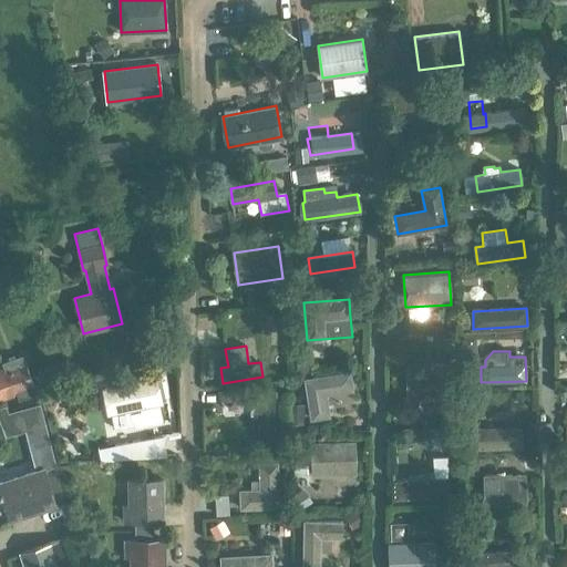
[(0,370),(0,383),(6,399),(18,394),(20,400),(37,393),(23,356),(3,363),(6,369),(0,370)]
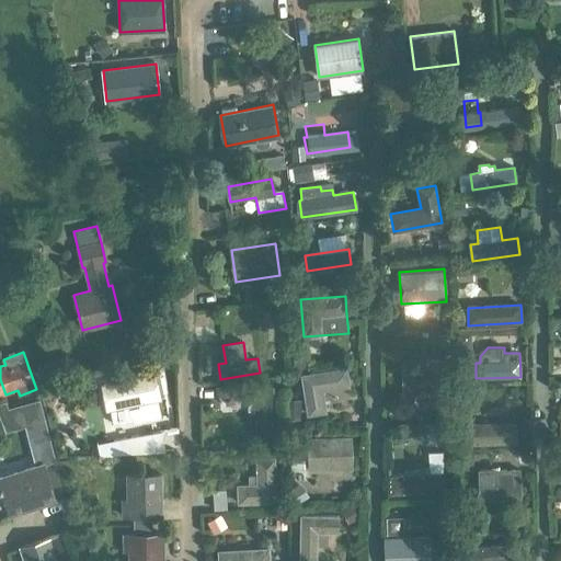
[(404,393),(444,395),(444,361),(404,359),(404,393)]
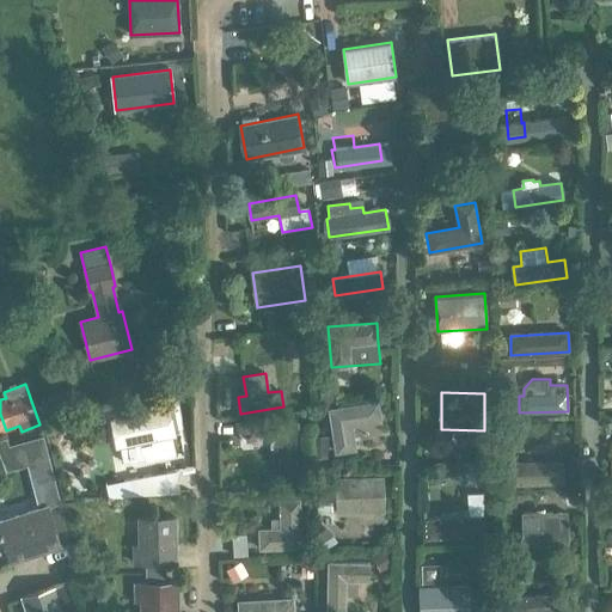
[(336,452),(355,450),(352,426),(380,421),(378,403),(330,410),(336,452)]
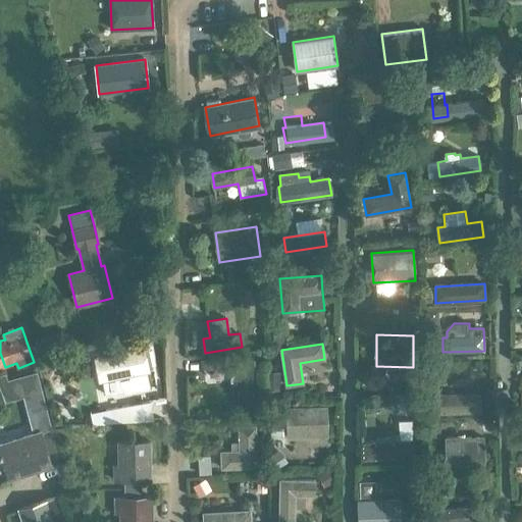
[(119,378),(149,372),(144,348),(96,358),(101,382),(103,381),(106,396),(124,392),(123,386),(121,386),(119,378)]
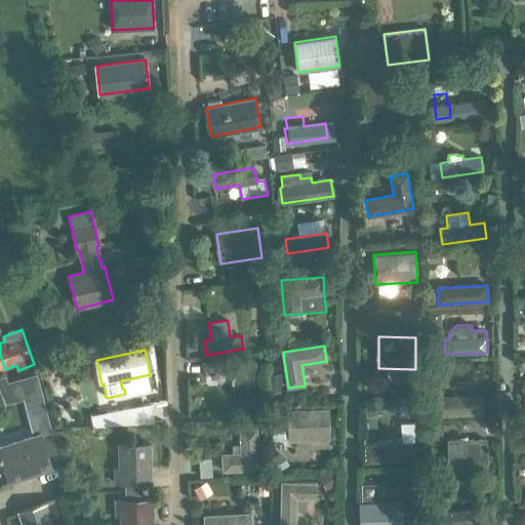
[(257,363),(239,364),(221,365),(225,410),(260,408),(257,363)]
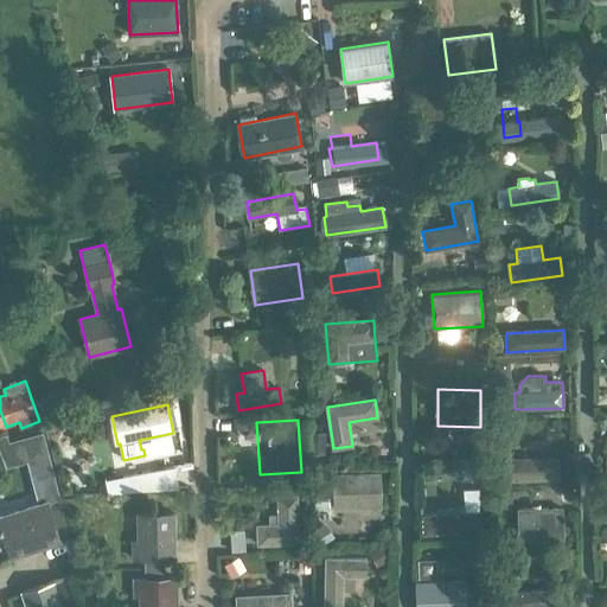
[(218,451),(221,462),(241,458),(238,446),(218,451)]
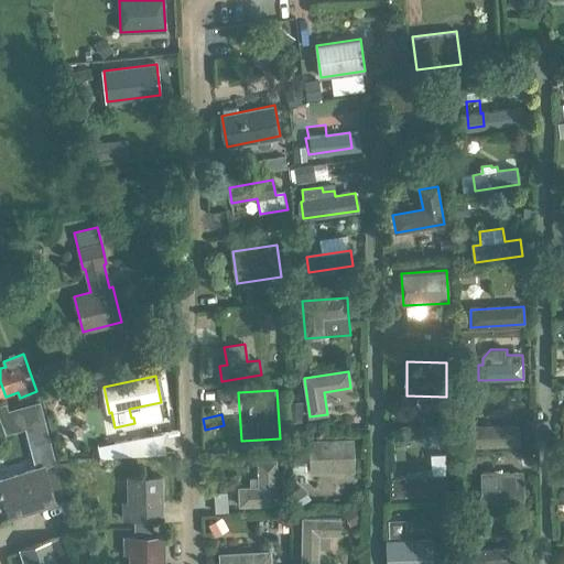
[(519,426),(465,427),(448,427),(448,446),(519,445),(519,426)]
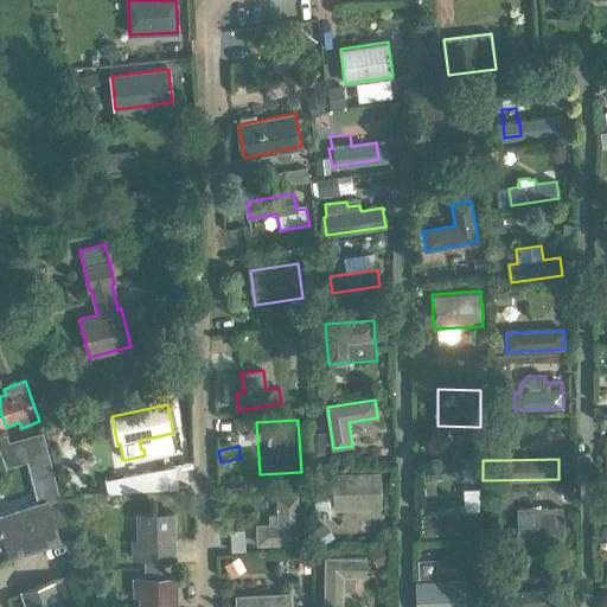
[(159,490),(155,470),(129,475),(104,480),(108,493),(133,491),(159,490)]
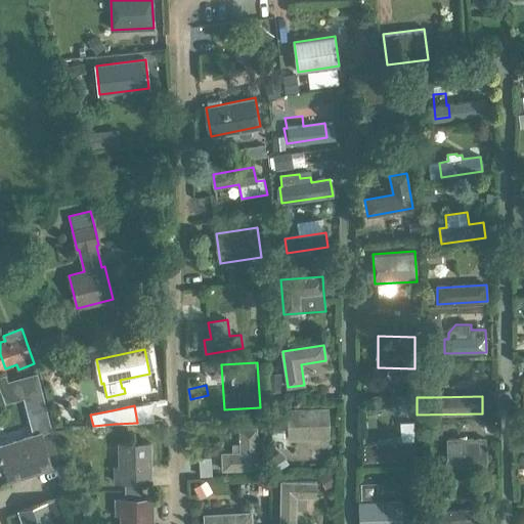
[(286,409),(287,439),(328,438),(326,408),(286,409)]
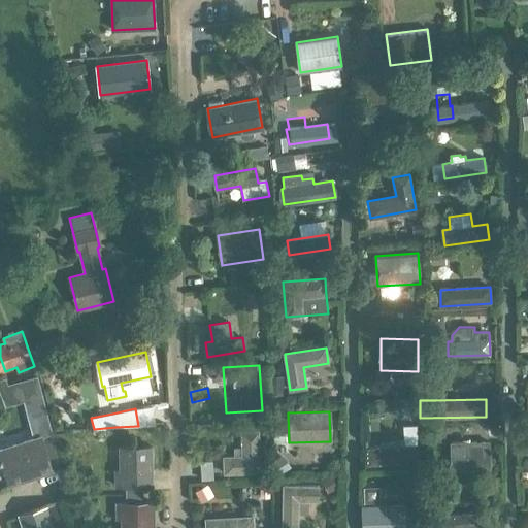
[(259,472),(258,431),(241,431),(242,457),(224,457),(224,473),(259,472)]
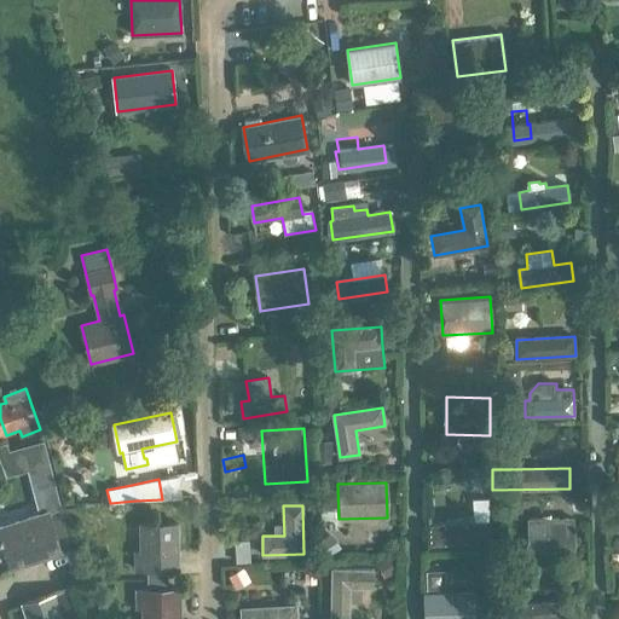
[(63,507),(47,512),(0,526),(0,533),(11,567),(61,551),(56,537),(71,532),(63,507)]
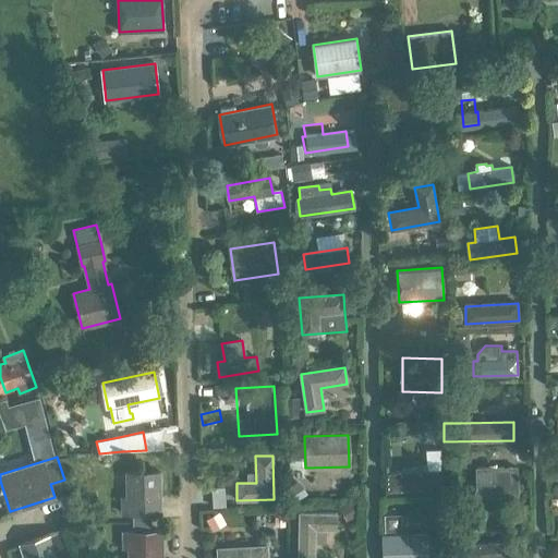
[(476,469),(477,502),(517,501),(516,468),(476,469)]
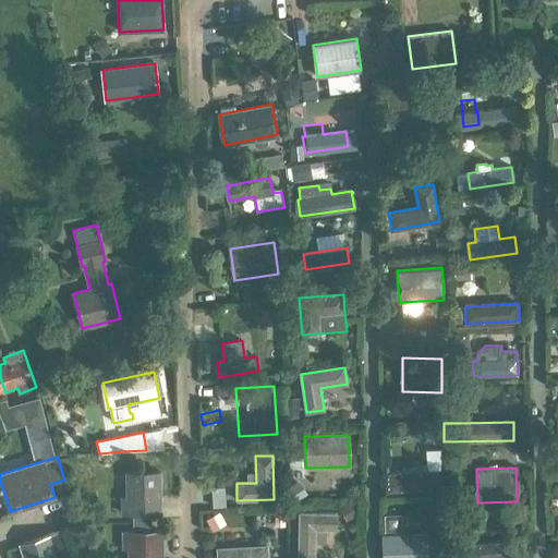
[(133,525),(152,524),(152,514),(162,514),(161,471),(125,471),(125,496),(120,496),(121,514),(132,514),(133,525)]
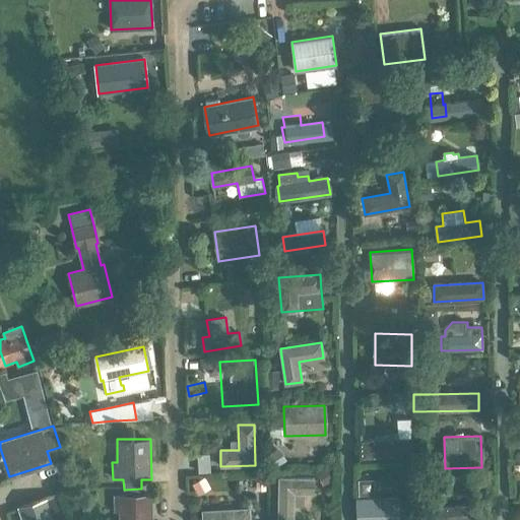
[(411,455),(410,439),(362,442),(363,458),(411,455)]
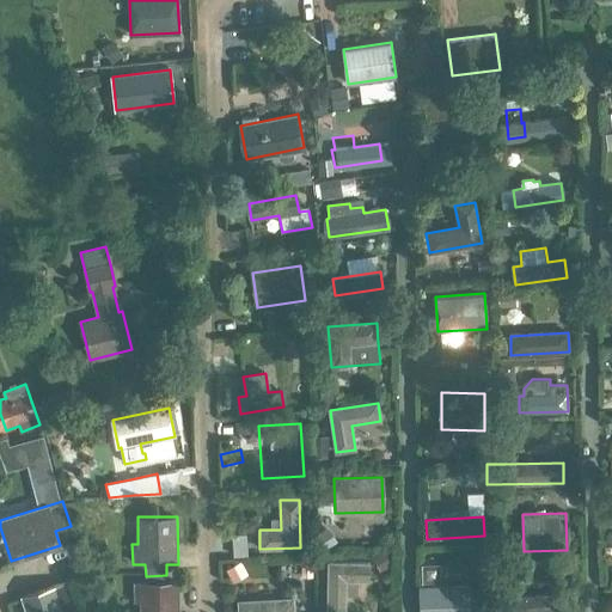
[(359,595),(359,581),(367,581),(368,563),(329,563),(326,611),(346,611),(347,595),(359,595)]
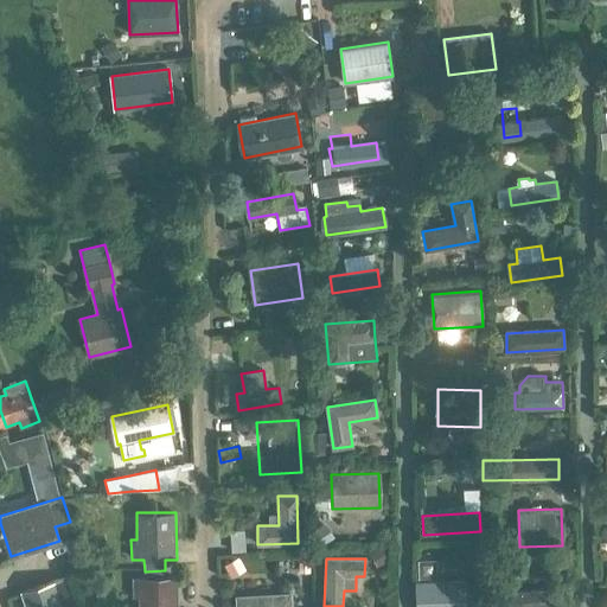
[(165,570),(145,572),(145,577),(132,577),(132,596),(138,596),(138,606),(177,606),(177,576),(165,576),(165,570)]
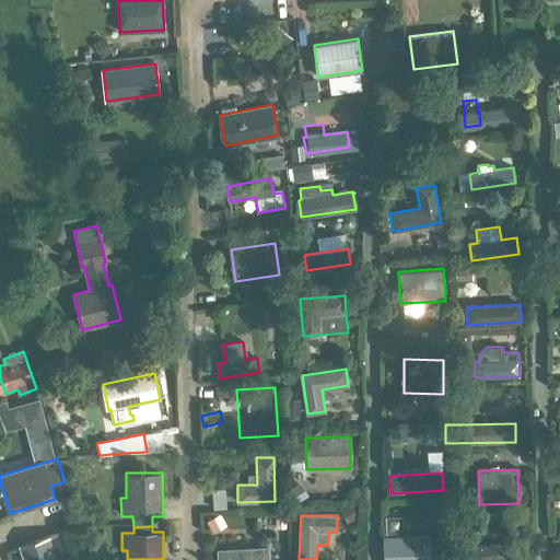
[(68,559),(60,534),(21,546),(24,559),(68,559)]
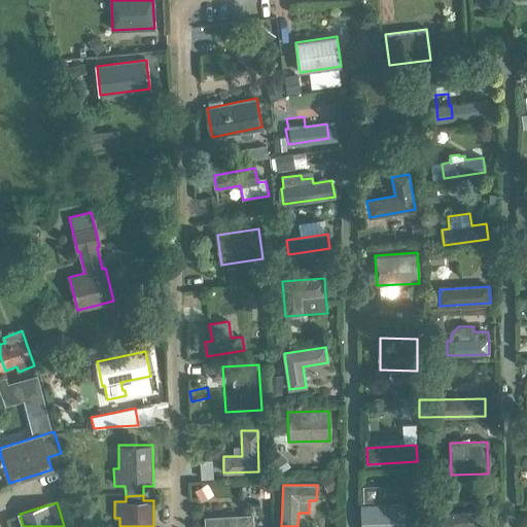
[(405,526),(405,505),(362,506),(362,526),(405,526)]
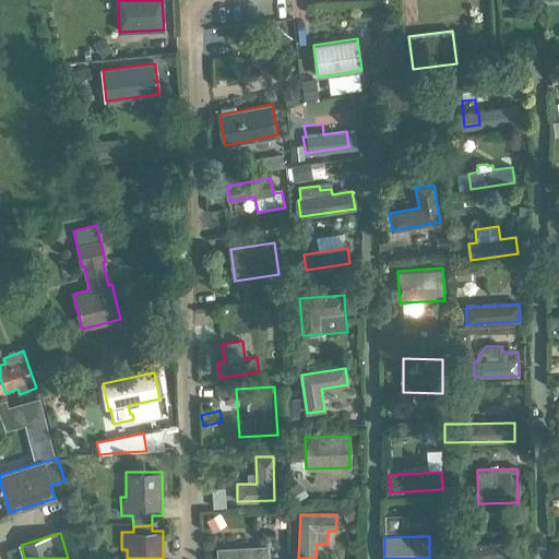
[(513,558),(513,543),(461,546),(461,558),(513,558)]
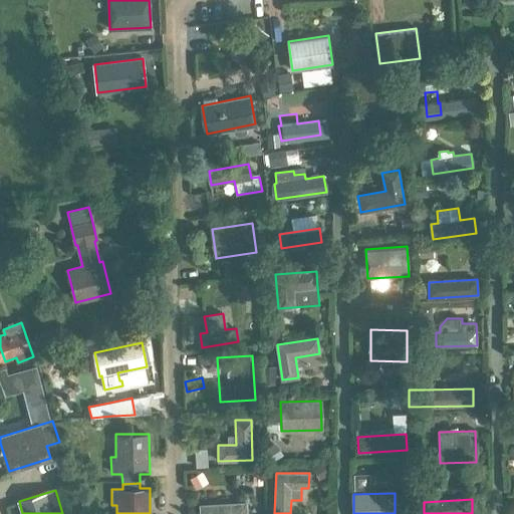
[(246,513),(246,504),(202,506),(201,513),(246,513)]
